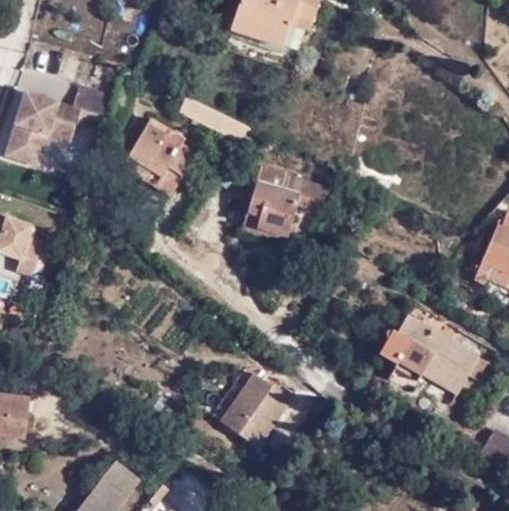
[(290,25),(309,30),(319,0),(240,0),(228,37),(280,53),(287,31),(290,25)]
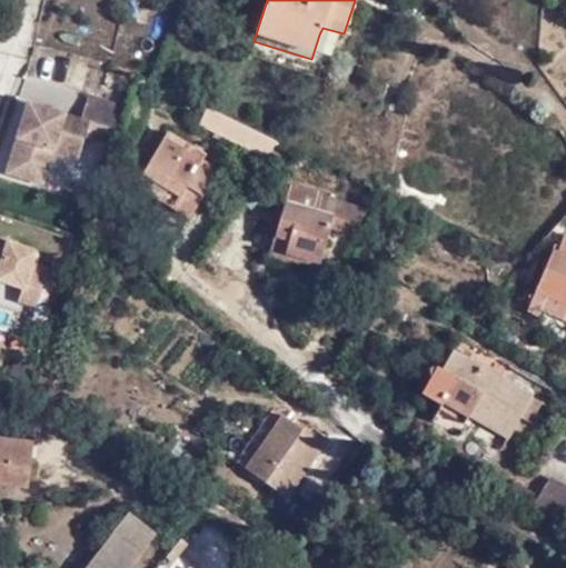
[(341,41),(344,33),(323,28),(319,35),(341,41)]
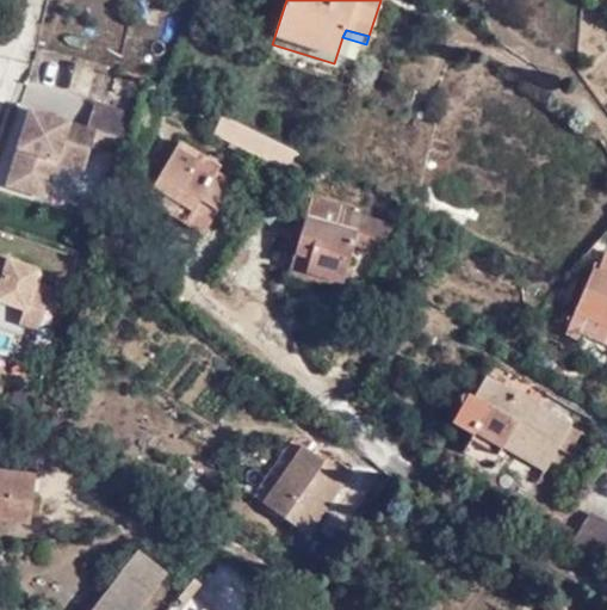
[(92,129),(25,111),(4,184),(41,195),(51,159),(80,168),(92,129)]
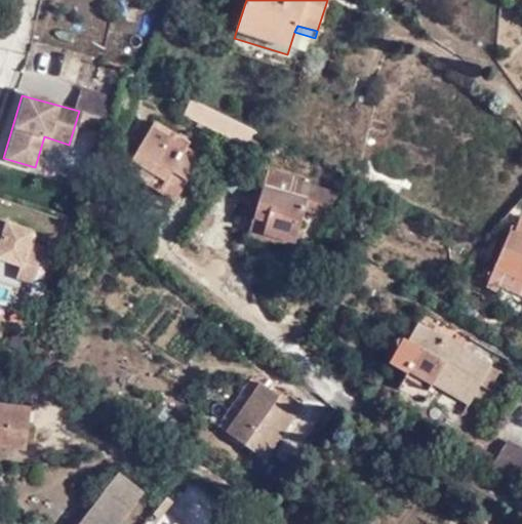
[(250,128),(186,96),(177,113),(241,144),(250,128)]
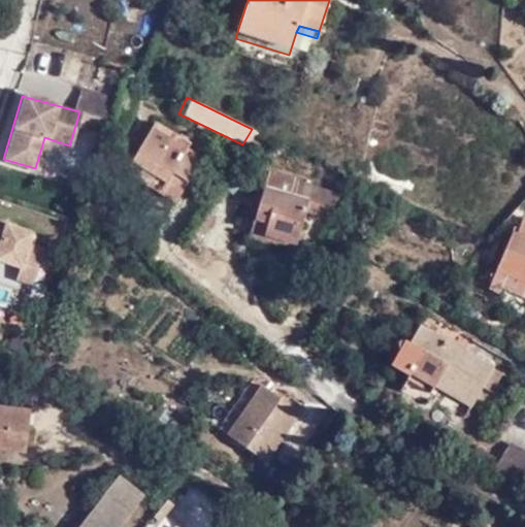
[(179,199),(173,210),(190,219),(208,183),(201,179),(205,171),(199,169),(202,163),(166,144),(146,182),(179,199)]
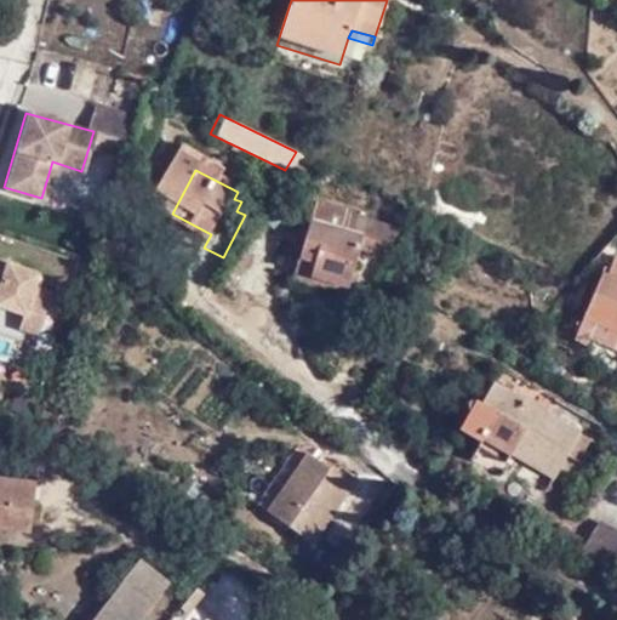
[(378,255),(394,225),(350,212),(344,231),(303,219),(292,256),(308,260),(304,274),(341,285),(352,248),(378,255)]
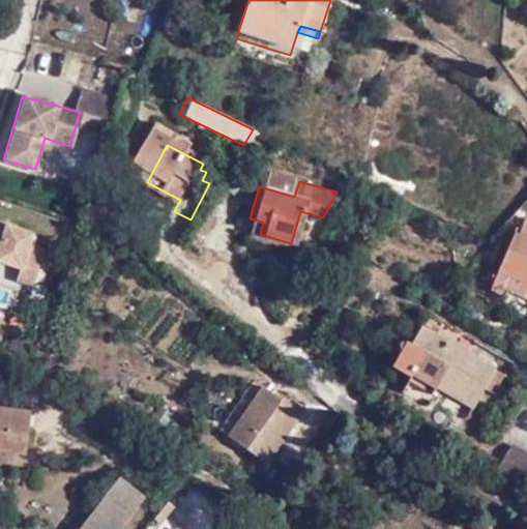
[(142,193),(174,211),(180,200),(147,182),(142,193)]
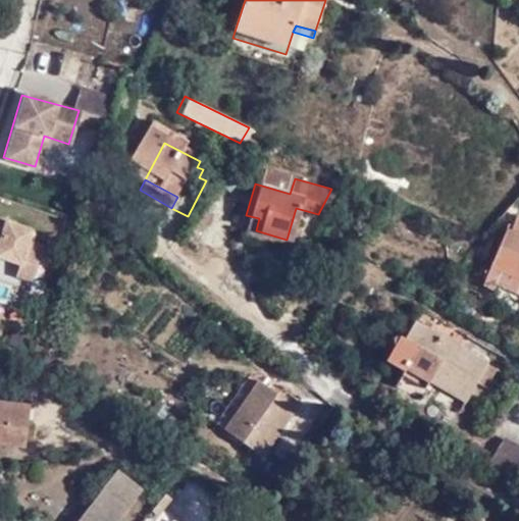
[(284,246),(287,240),(256,230),(259,218),(246,215),(244,214),(240,231),(284,246)]
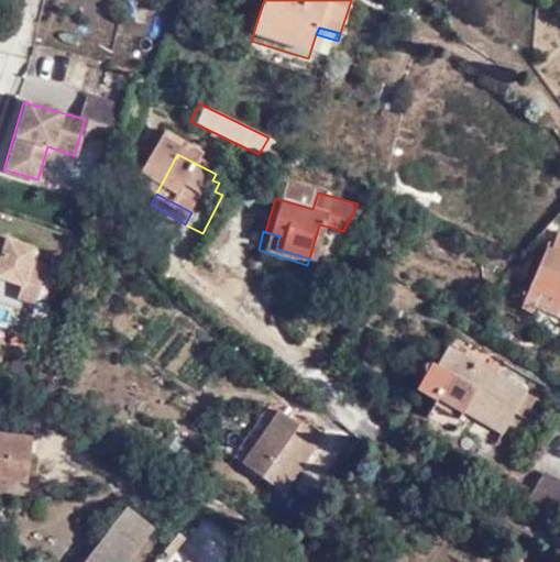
[(559,237),(557,235),(549,252),(546,251),(529,291),(559,304),(559,237)]
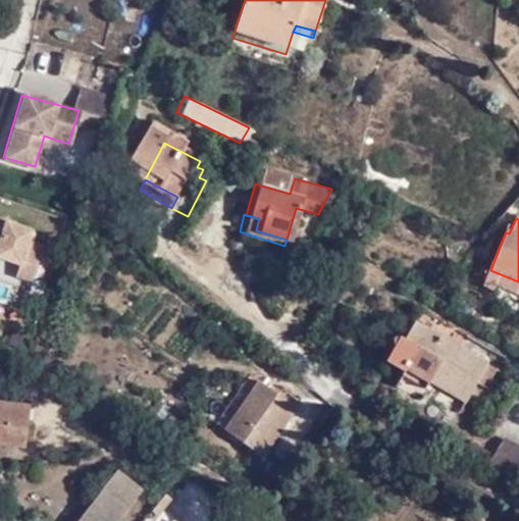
[(31,230),(0,219),(0,259),(18,266),(15,276),(29,280),(41,246),(27,242),(31,230)]
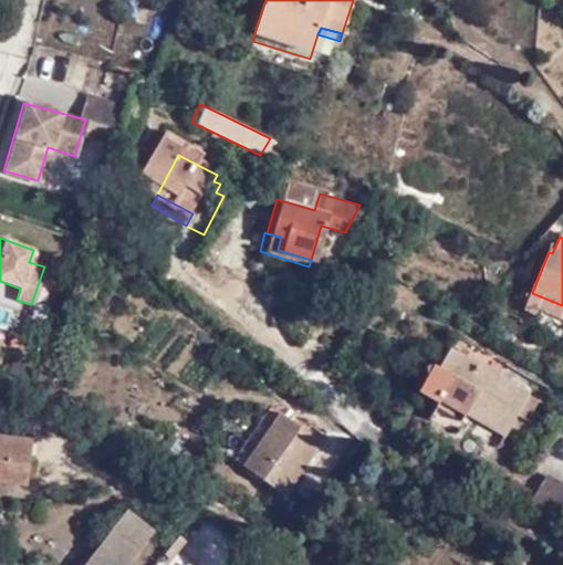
[(562,305),(532,293),(527,306),(541,313),(562,322),(562,305)]
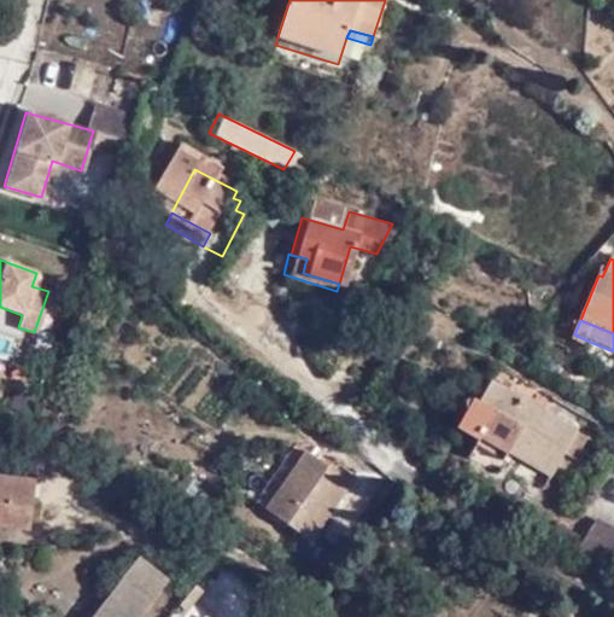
[(590,342),(574,335),(572,342),(586,348),(590,342)]
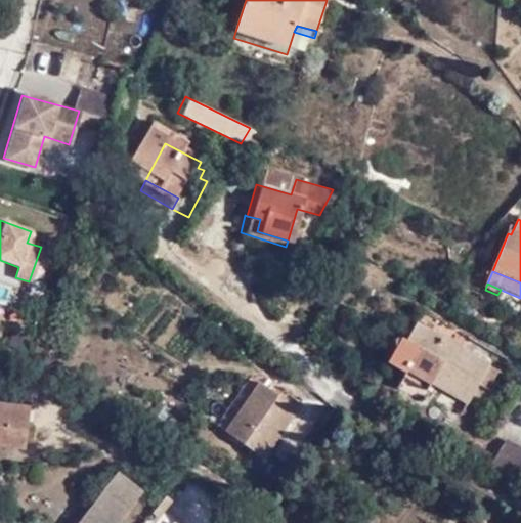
[(473,368),(483,350),(411,311),(404,322),(399,320),(397,320),(394,320),(391,321),(389,323),(388,327),(387,330),(388,332),(389,334),(392,335),(395,337),(397,337),(398,335),(410,341),(401,355),(424,368),(431,358),(469,378),(473,368)]
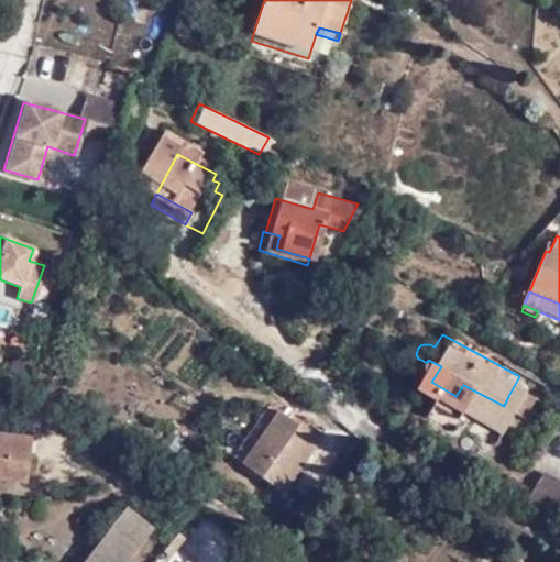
[(418,375),(431,382),(441,366),(428,360),(427,362),(418,375)]
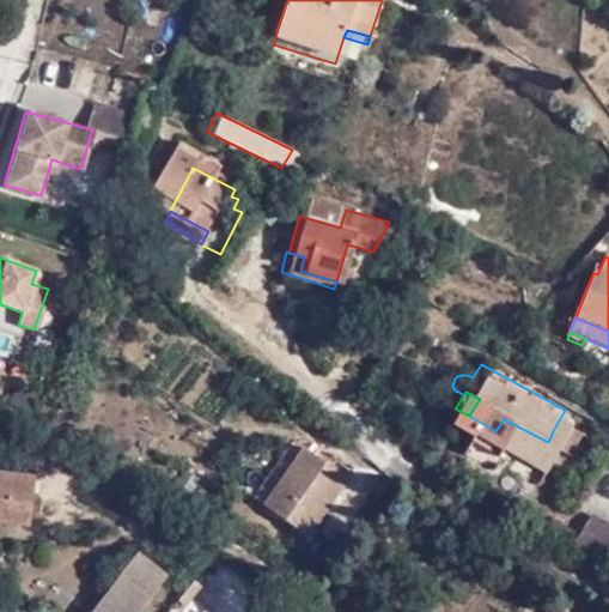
[(577,414),(565,410),(553,431),(562,437),(577,414)]
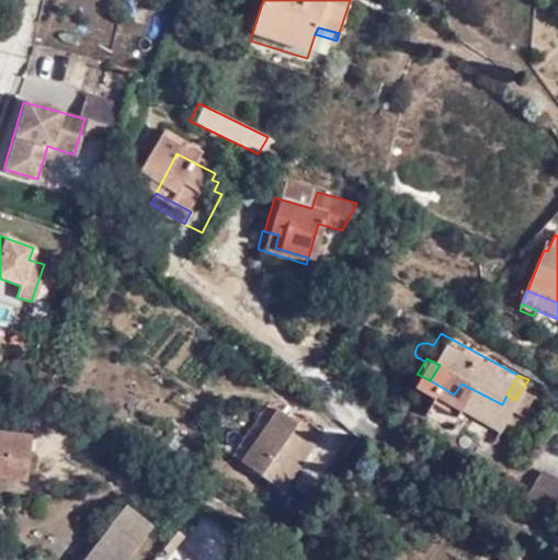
[(494,416),(502,404),(462,384),(454,395),(494,416)]
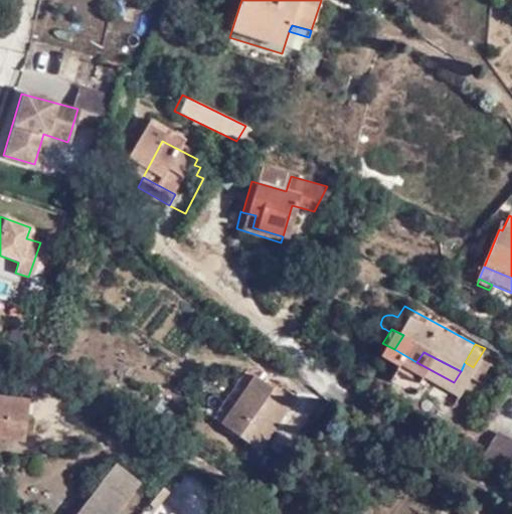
[(250,378),(220,427),(260,453),(290,403),(250,378)]
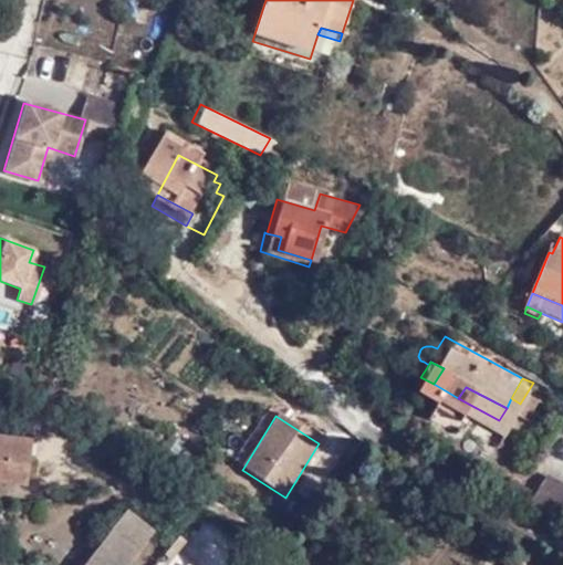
[(32,441),(0,437),(0,477),(28,481),(32,441)]
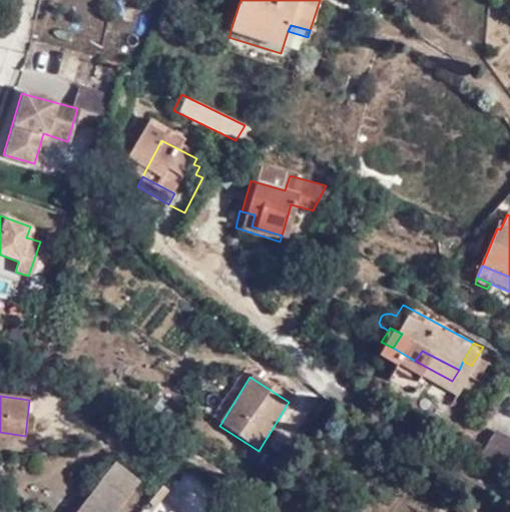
[(460,434),(455,443),(509,472),(509,442),(493,433),(483,448),(460,434)]
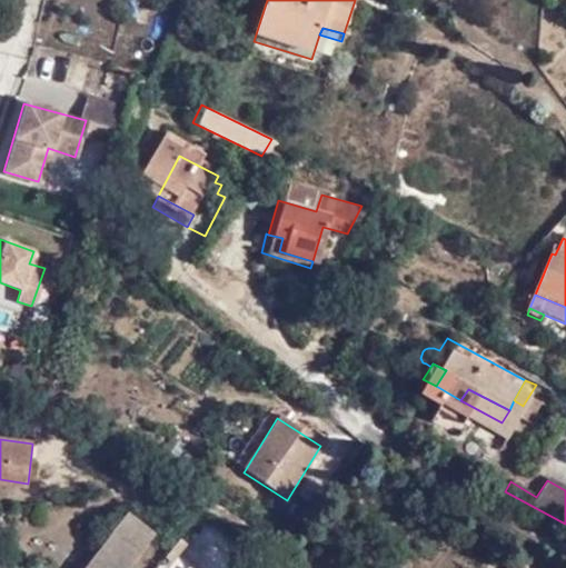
[(131,506),(83,567),(123,567),(157,525),(131,506)]
